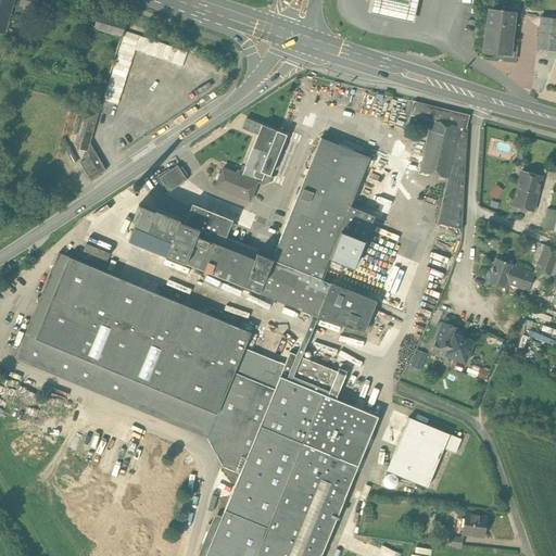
[(0,0),(0,32),(4,34),(12,9),(2,5),(3,0),(0,0)]
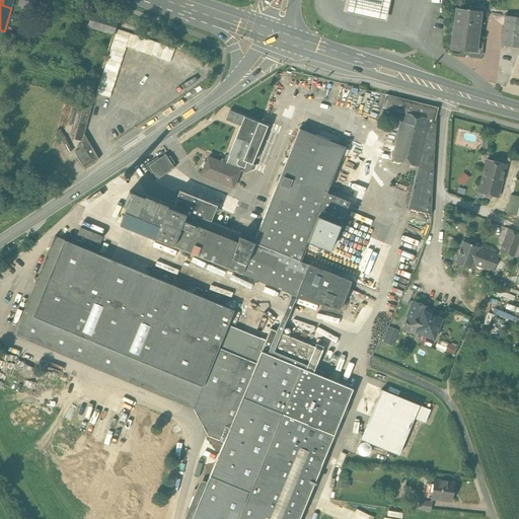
[(31,0),(18,0),(17,5),(29,8),(31,0)]
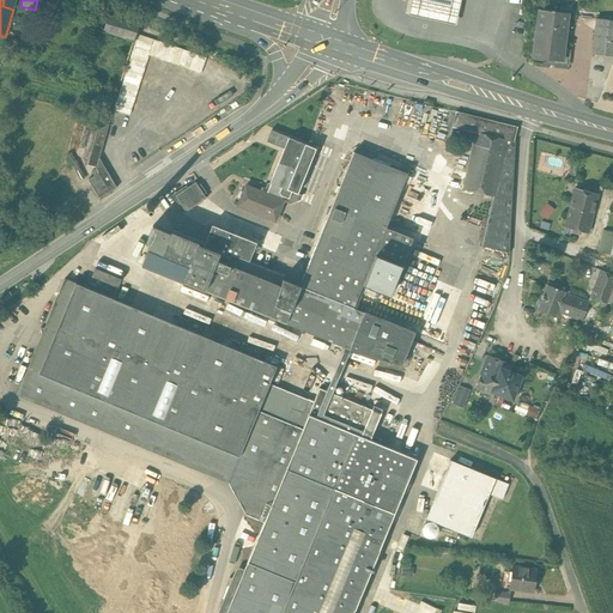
[(411,0),(408,14),(456,25),(461,0),(411,0)]
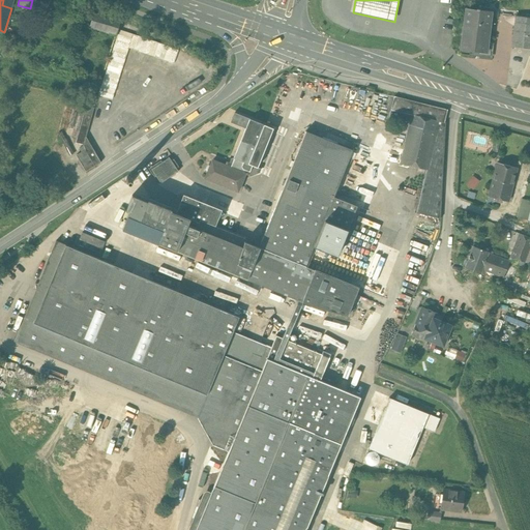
[(529,6),(517,5),(516,16),(529,17),(529,6)]
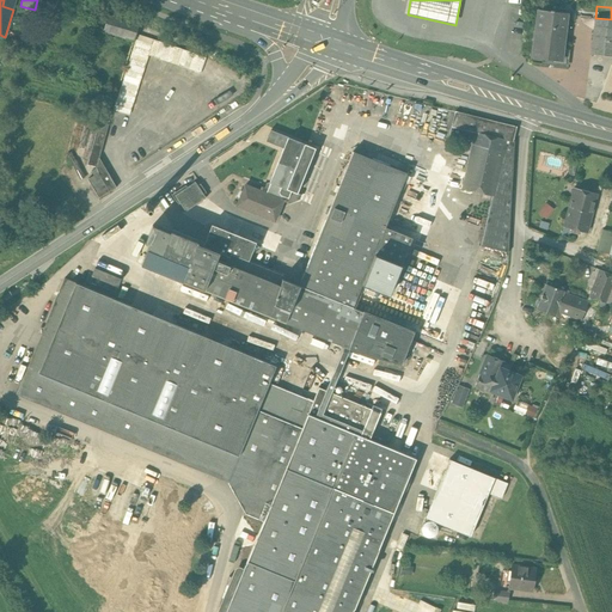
[(550,11),(538,10),(533,57),(555,60),(554,62),(565,63),(568,49),(563,48),(567,13),(554,12),(554,11),(550,10),(550,11)]
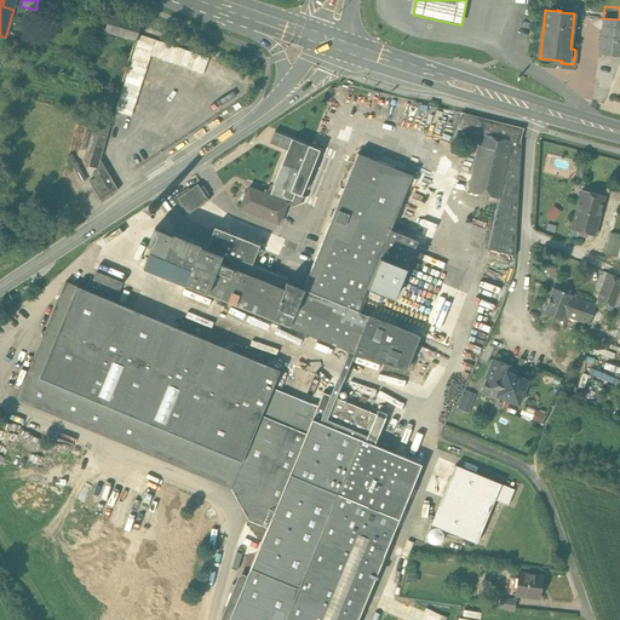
[(141,24),(109,15),(104,32),(113,34),(114,35),(115,35),(136,41),(141,24)]
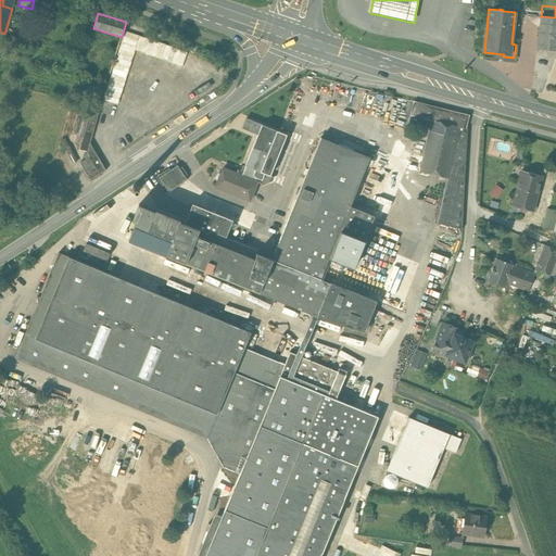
[(555,17),(541,16),(540,27),(536,49),(555,51),(555,17)]
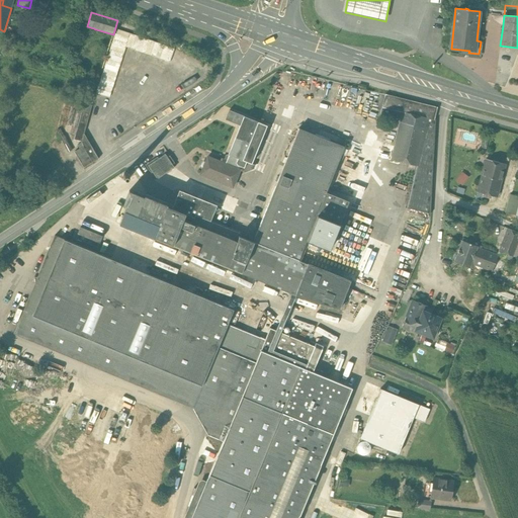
[(13,34),(6,32),(3,44),(10,46),(13,34)]
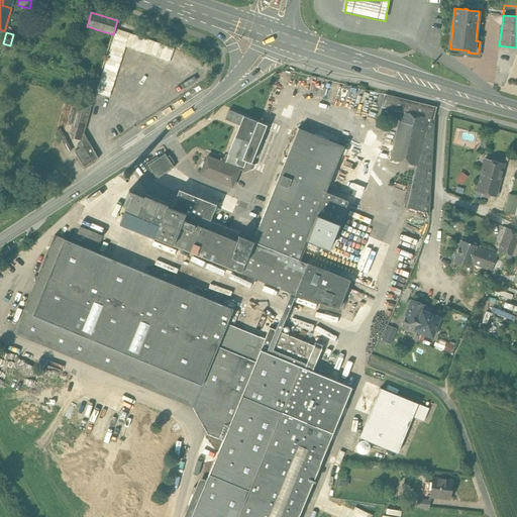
[(87,92),(84,103),(92,105),(94,94),(87,92)]
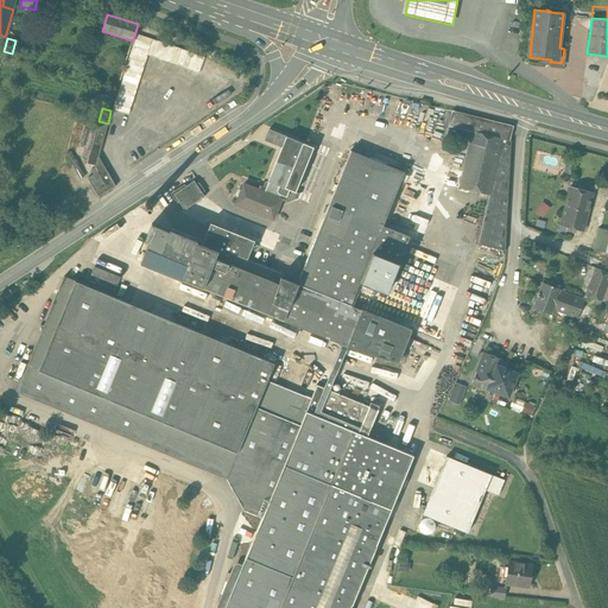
[(513,126),(453,111),(449,126),(473,132),(460,188),(489,195),(477,244),(505,251),(511,140),(510,140),(513,126)]
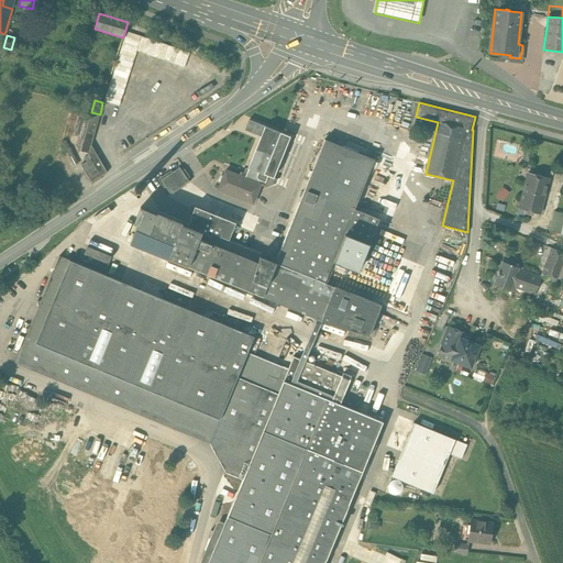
[(91,112),(80,152),(89,154),(91,145),(100,114),(91,112)]
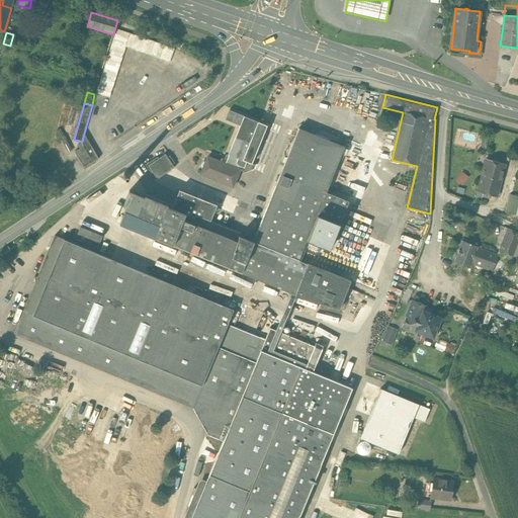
[(154,105),(132,116),(135,122),(157,110),(154,105)]
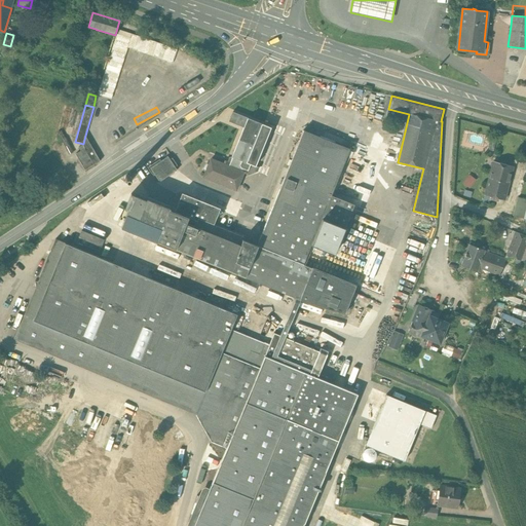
[(228,166),(211,159),(209,165),(208,164),(204,171),(205,171),(203,177),(236,190),(243,173),(241,172),(242,168),(248,171),(250,164),(256,166),(271,127),(232,112),(228,121),(243,127),(232,157),(228,166)]
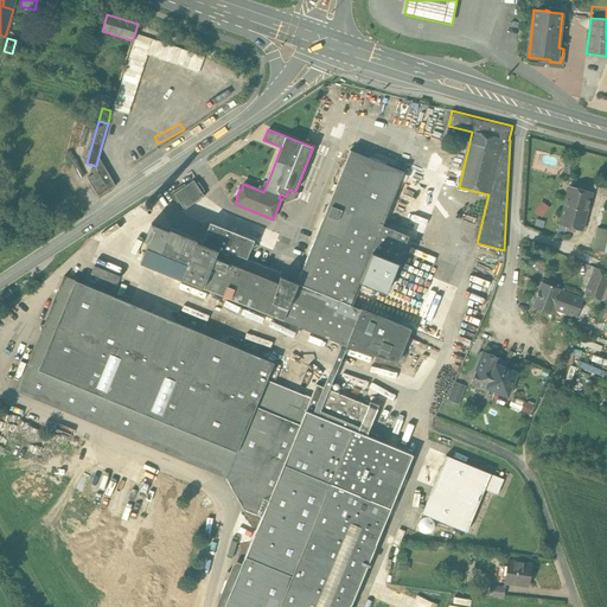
[(350,151),(324,217),(338,223),(311,288),(351,305),(383,225),(404,173),(404,172),(350,151)]
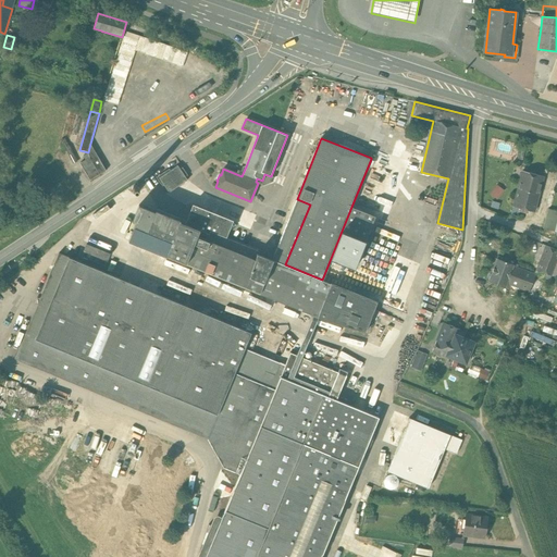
[(106,171),(90,144),(88,152),(89,158),(99,174),(106,171)]
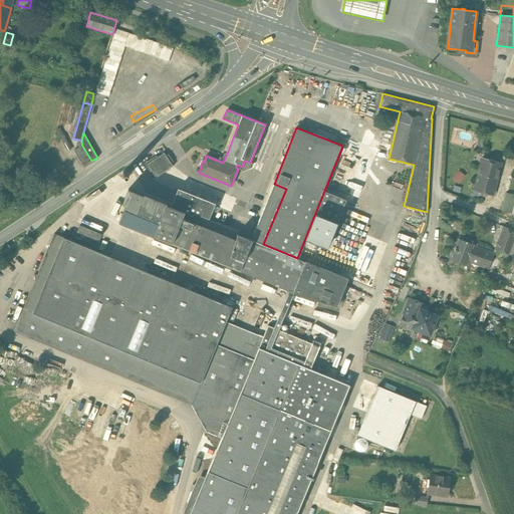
[(82,146),(81,141),(76,144),(79,148),(73,151),(82,166),(91,161),(82,146)]
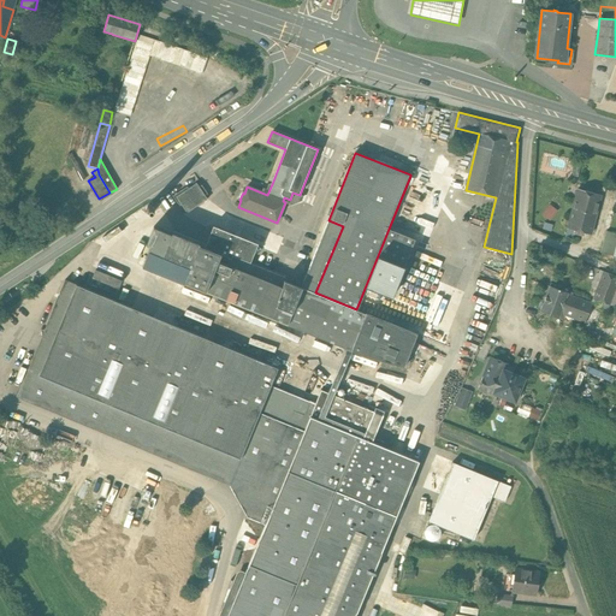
[(410,176),(389,229),(415,240),(416,241),(438,187),(410,176)]
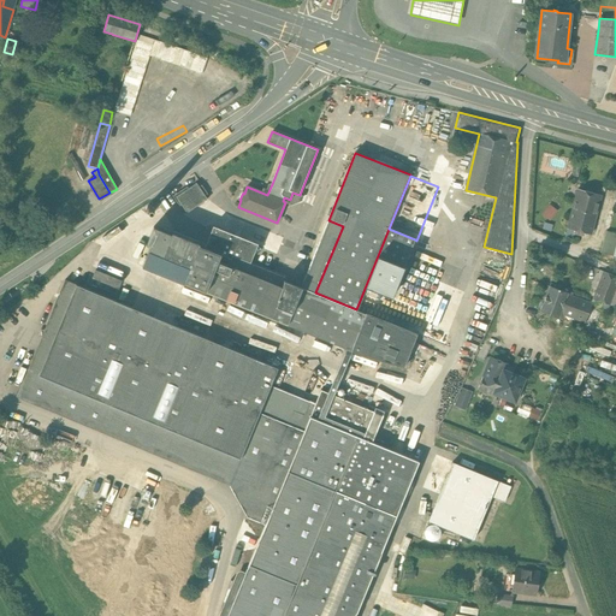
[(196,183),(176,196),(187,213),(207,200),(196,183)]
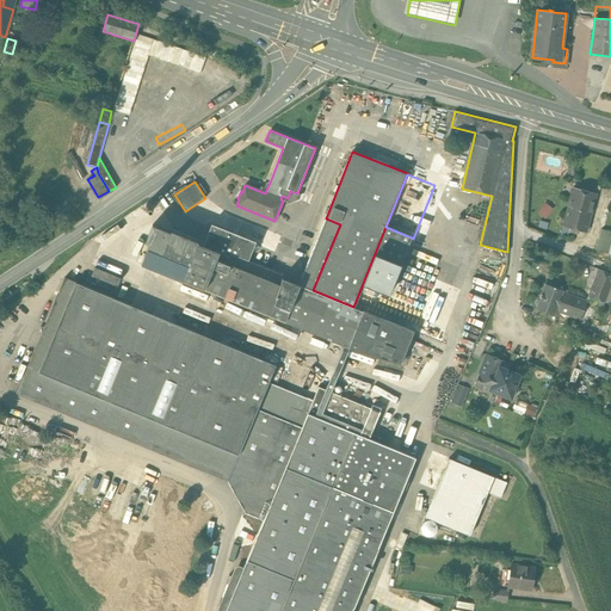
[(597,193),(573,187),(568,209),(591,215),(597,193)]
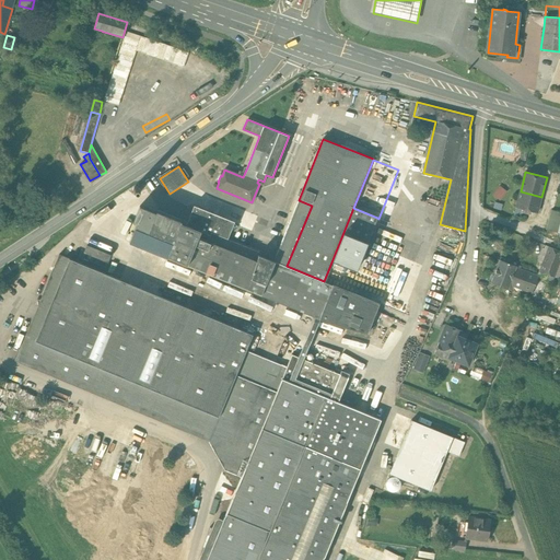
[(209,197),(188,182),(170,194),(179,200),(194,207),(234,222),(241,225),(243,225),(244,225),(245,224),(245,223),(248,217),(249,216),(248,213),(247,212),(246,212),(209,197)]
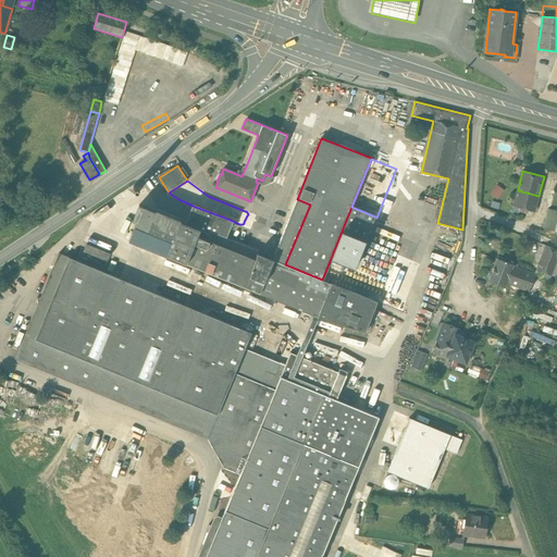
[(490,193),(497,199),(505,189),(497,184),(490,193)]
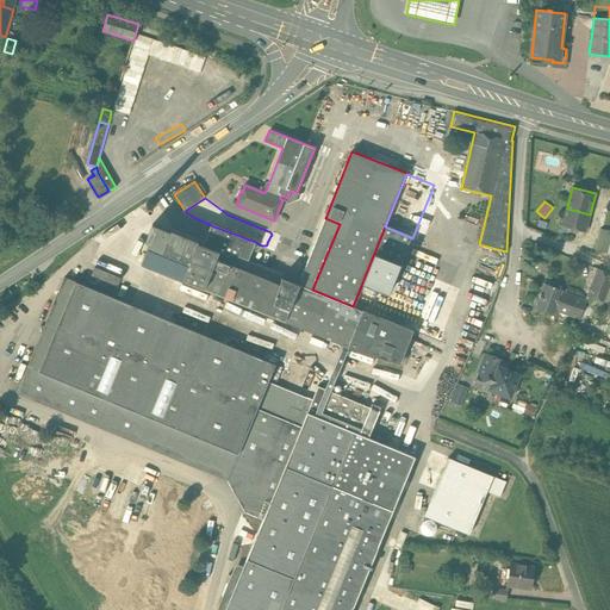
[(149,212),(144,209),(139,209),(136,209),(128,215),(118,232),(113,230),(111,235),(110,235),(103,248),(176,278),(172,290),(182,293),(185,287),(207,297),(210,291),(271,316),(277,318),(332,341),(342,344),(343,344),(349,347),(358,350),(400,363),(414,331),(390,322),(353,306),(312,290),(298,285),(268,272),(269,268),(248,260),(230,253),(229,256),(219,253),(219,251),(203,246),(197,243),(197,241),(170,230),(170,231),(168,231),(143,222),(145,217),(149,212)]
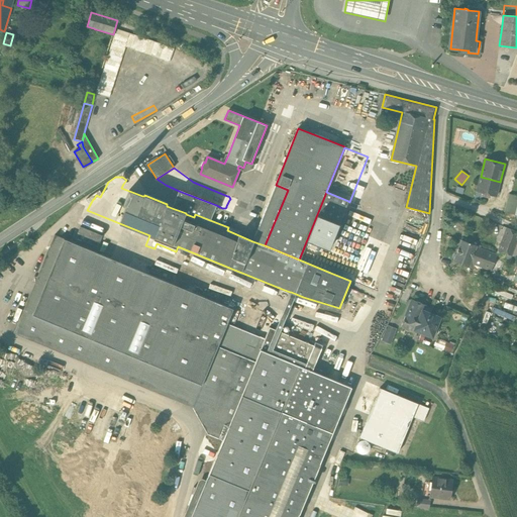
[(500,182),(481,177),(477,192),(496,197),(500,182)]
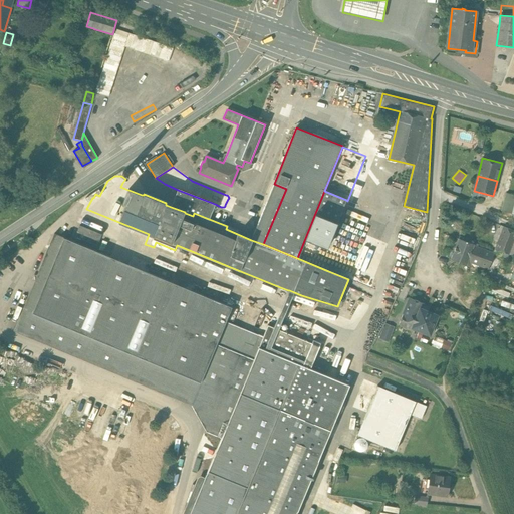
[(274,184),(251,240),(263,244),(286,189),(274,184)]
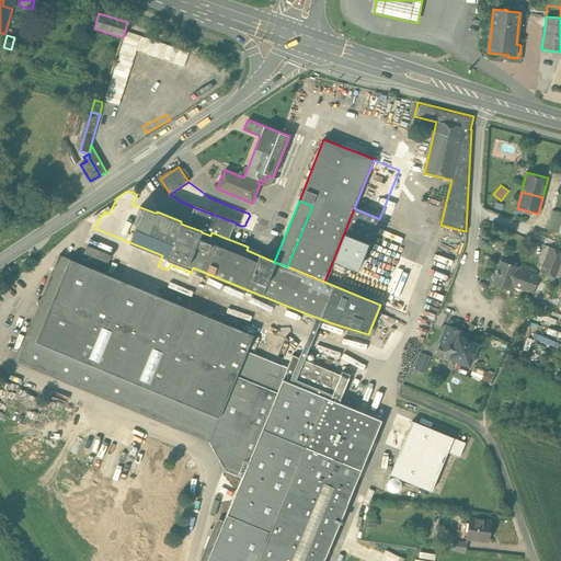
[(235,222),(194,207),(186,226),(202,231),(202,232),(210,236),(212,232),(228,239),(235,222)]
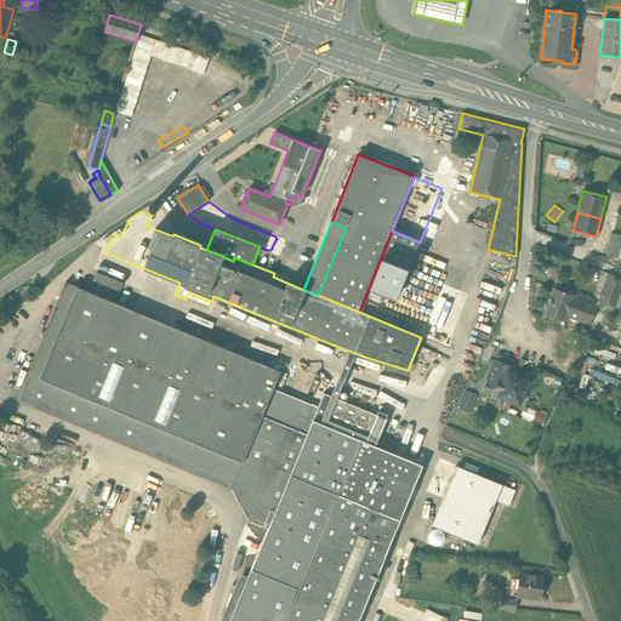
[(392,231),(359,312),(397,328),(402,315),(391,312),(394,300),(396,300),(419,241),(392,231)]
